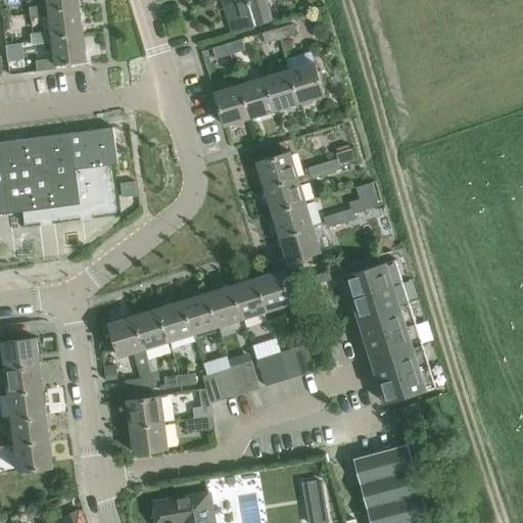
[(31,18),(49,16),(50,16),(49,12),(81,8),(79,0),(46,0),(48,5),(30,8),(31,18)]
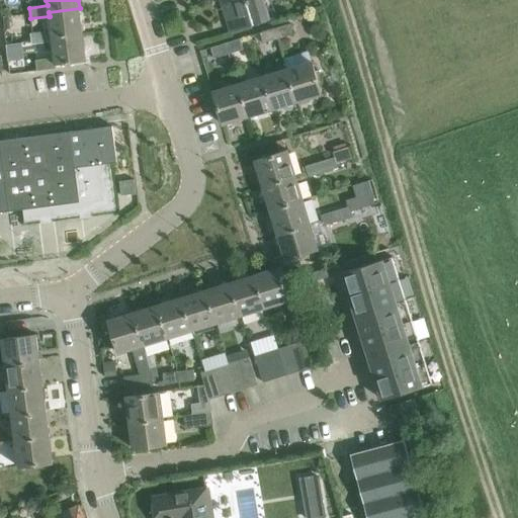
[(270,20),(263,0),(220,0),(230,32),(270,20)]
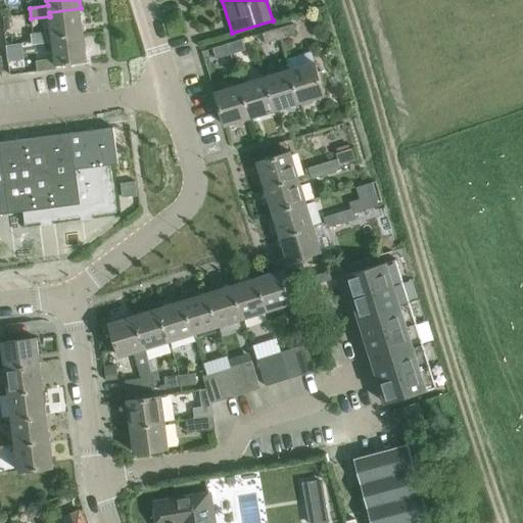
[(33,45),(52,43),(52,39),(84,35),(81,8),(49,12),(50,16),(49,16),(51,32),(32,34),(33,45)]
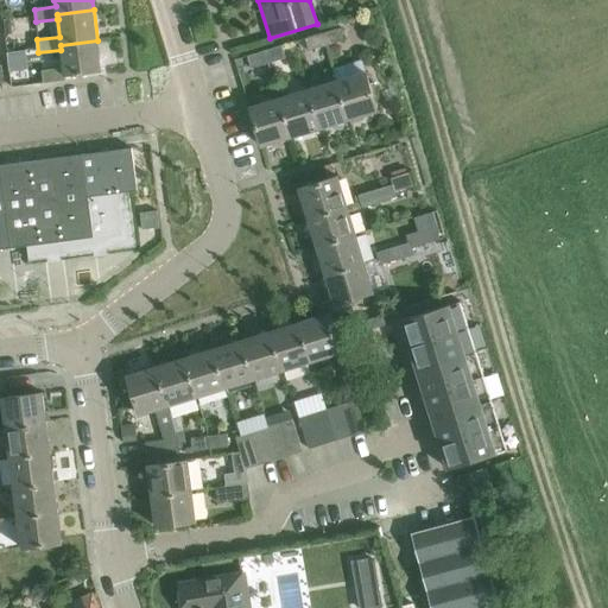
[(323,35),(327,46),(343,42),(340,29),(323,35)]
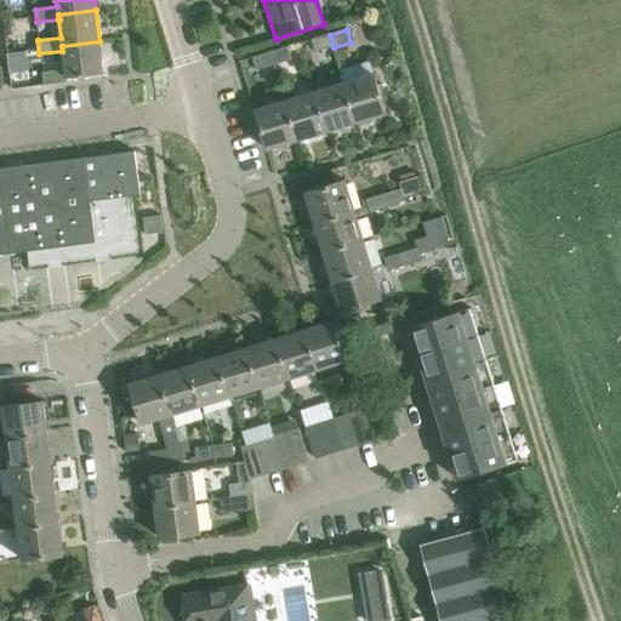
[(315,53),(334,47),(330,35),(312,40),(315,53)]
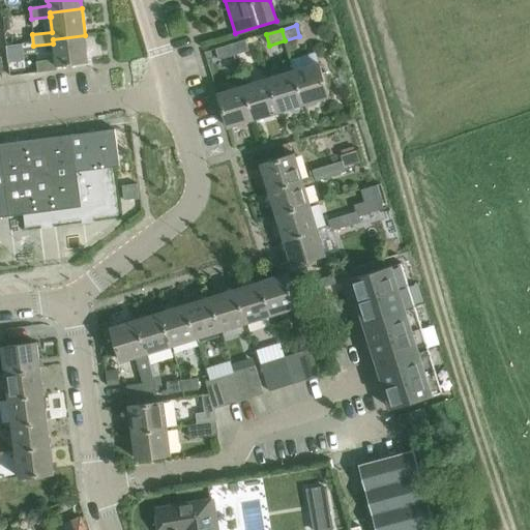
[(37,62),(38,72),(58,70),(57,66),(88,62),(85,35),(53,39),(53,43),(55,60),(37,62)]
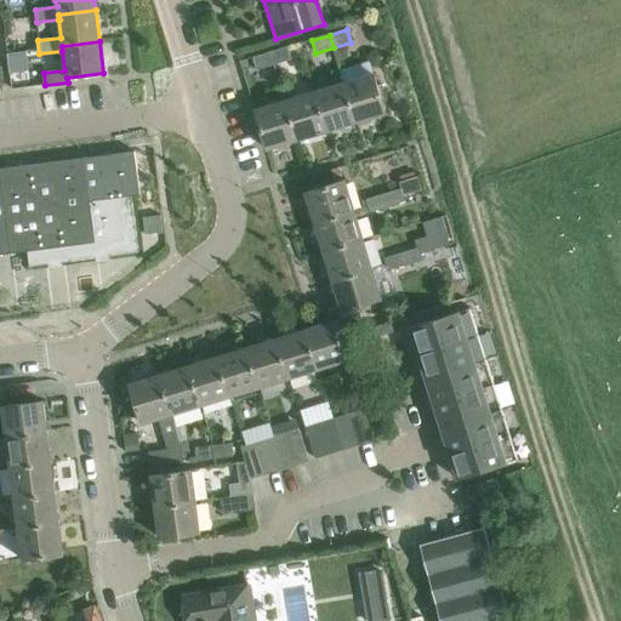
[(271,52),(274,66),(292,61),(288,47),(271,52)]
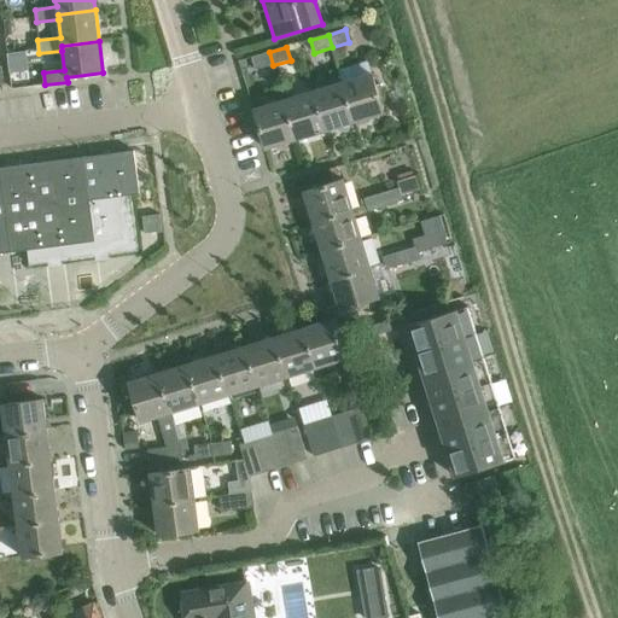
[(256,70),(273,65),(269,52),(252,58),(256,70)]
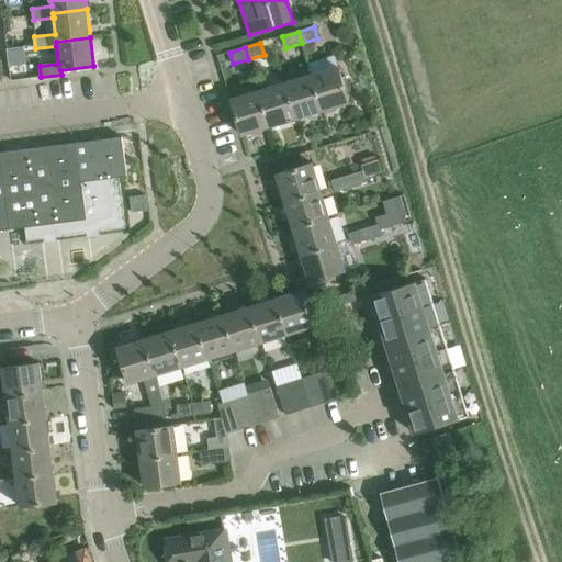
[(316,89),(323,111),(350,103),(338,67),(335,56),(308,64),(312,76),(316,89)]
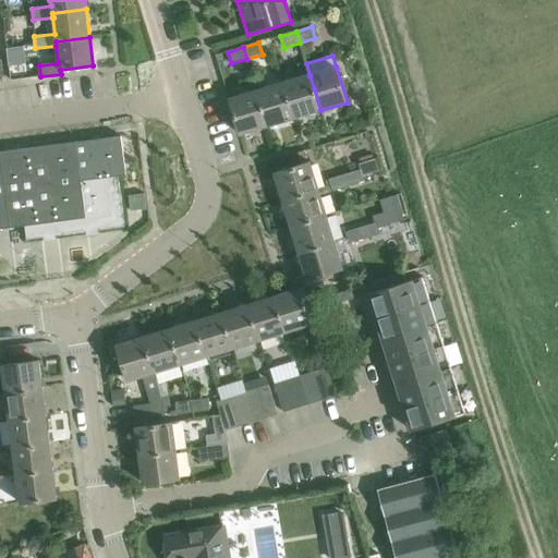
[(286,88),(294,119),(320,110),(314,88),(310,75),(284,83),(286,88)]
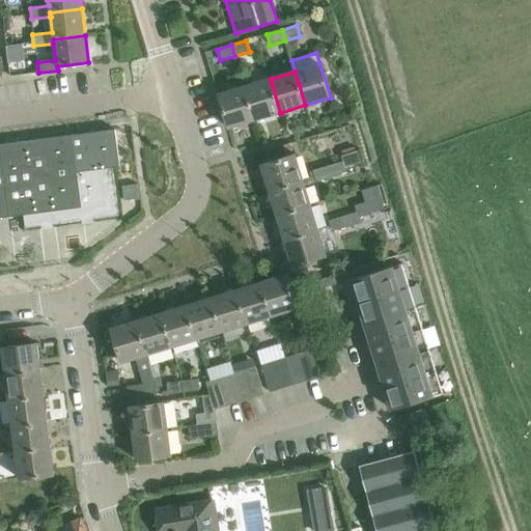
[(244,87),(254,120),(280,113),(272,84),(271,79),(244,87)]
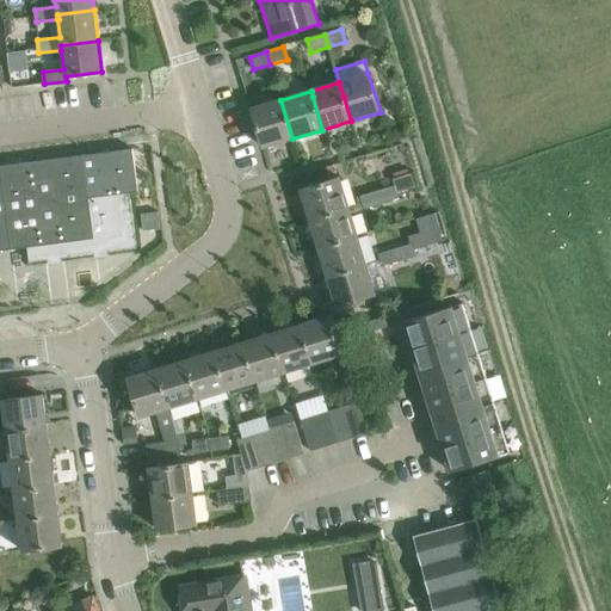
[(252,109),(264,148),(292,139),(281,100),(252,109)]
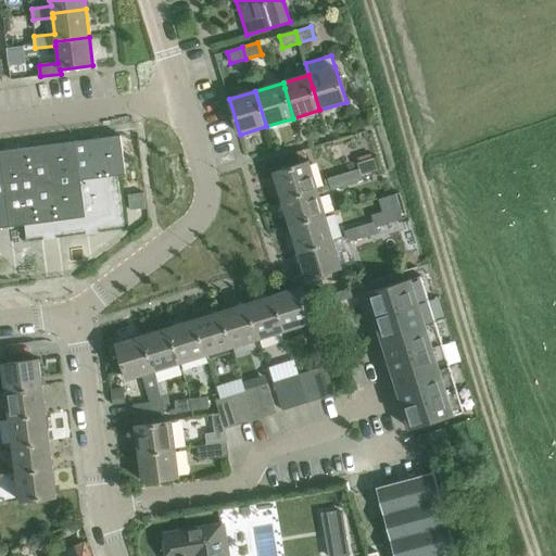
[(121,137),(0,151),(0,228),(25,226),(27,239),(125,227),(118,176),(126,175),(121,137)]
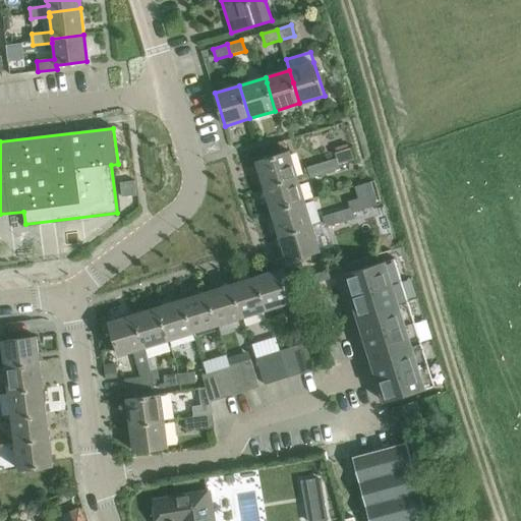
[(256,162),(265,187),(297,177),(290,152),(256,162)]
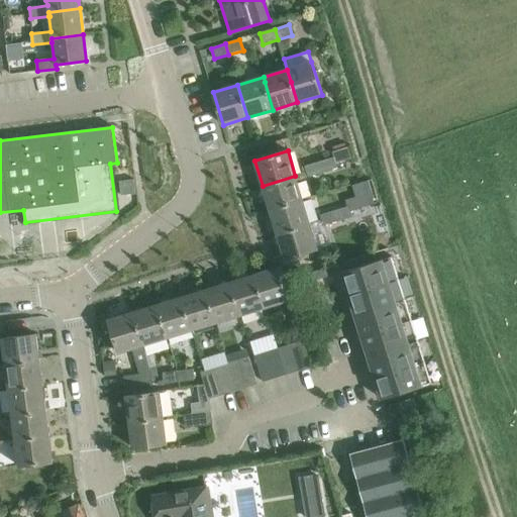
[(319,162),(322,174),(338,169),(334,158),(319,162)]
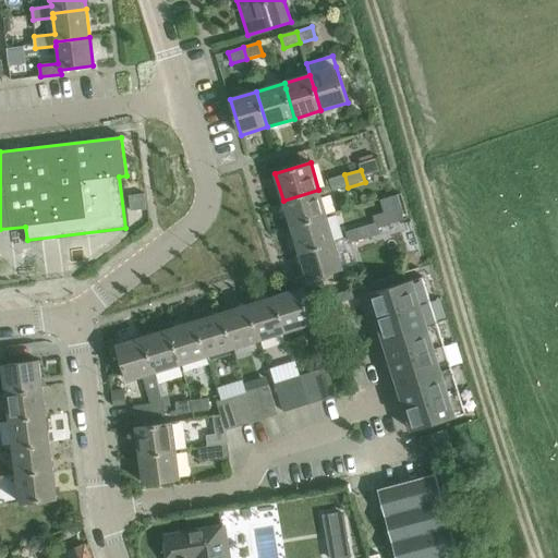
[(332,192),(348,187),(344,174),(329,180),(332,192)]
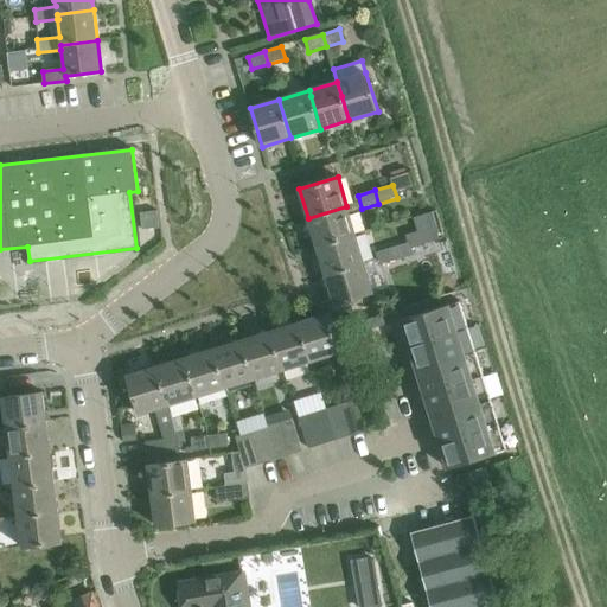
[(308,218),(317,247),(356,235),(346,206),(308,218)]
